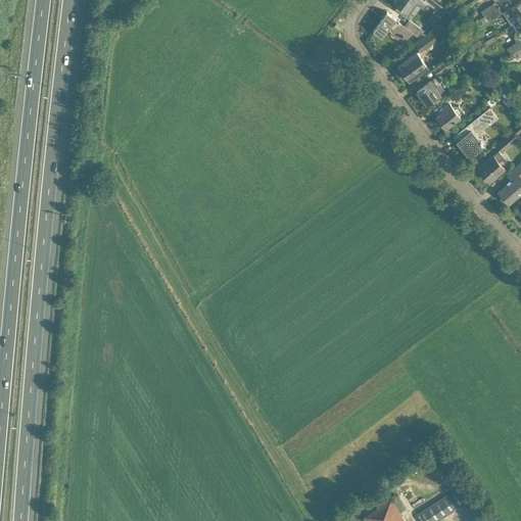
[(419,0),(418,0),(394,0),(392,3),(406,13),(412,5),(414,7),(419,0)]
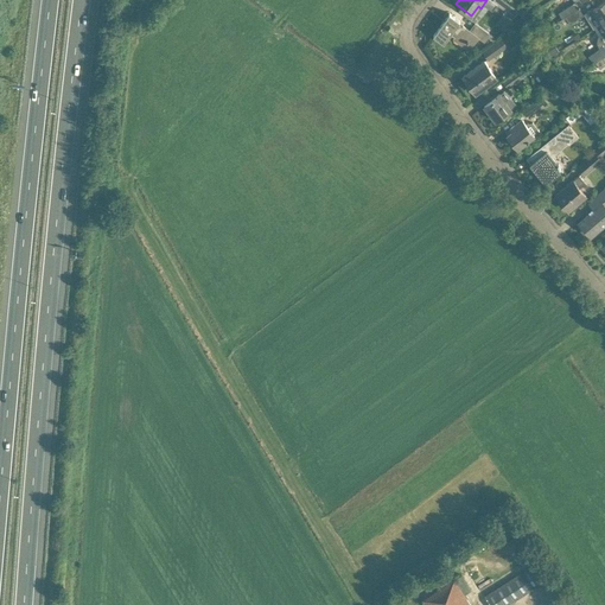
[(492,0),(490,4),(504,13),(502,17),(510,23),(517,13),(509,7),(498,0),(492,0)]
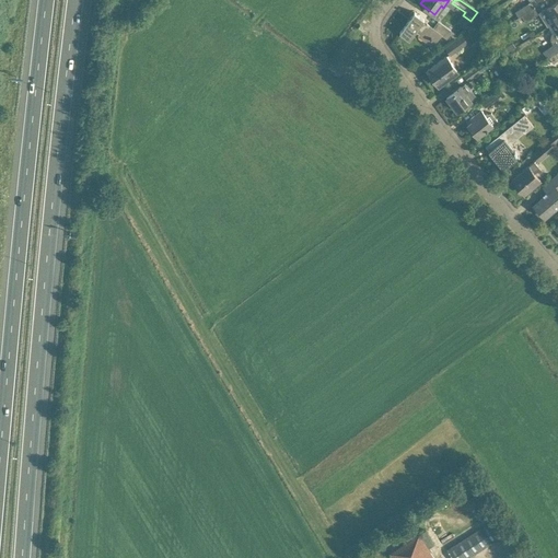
[(557,0),(537,14),(543,22),(547,28),(554,24),(557,20),(557,0)]
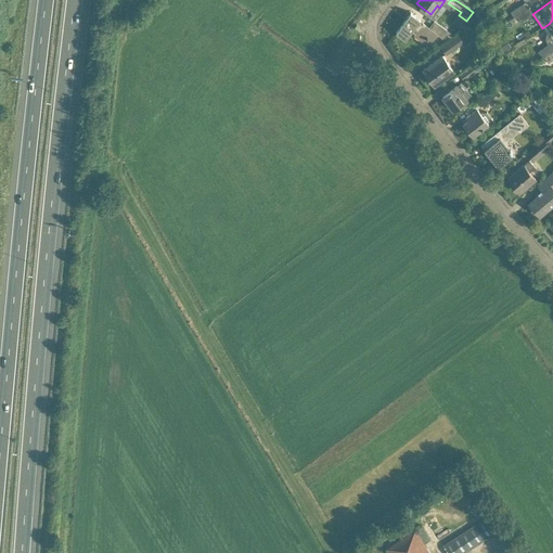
[(526,11),(522,5),(509,14),(513,20),(515,17),(526,11)]
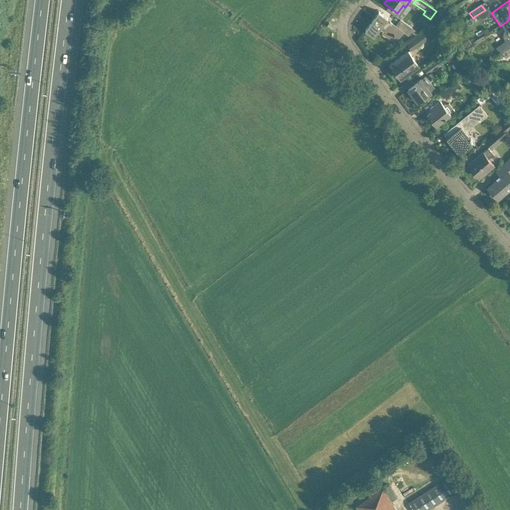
[(491,15),(487,9),(485,10),(475,16),(479,22),(491,15)]
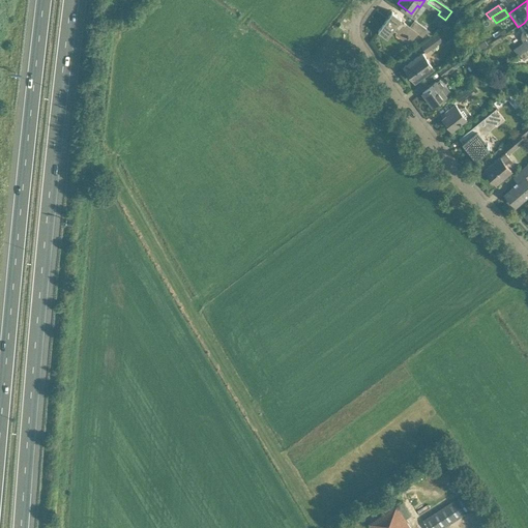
[(400,21),(390,13),(376,32),(385,39),(391,31),(408,44),(414,34),(402,25),(399,23),(400,21)]
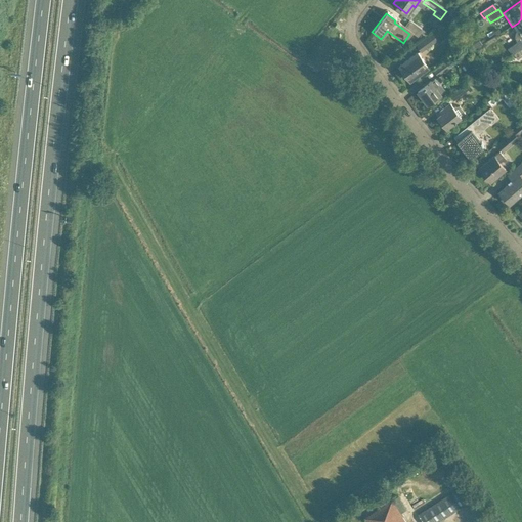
[(512,27),(511,27),(516,33),(514,34),(514,39),(515,42),(520,39),(521,37),(521,18),(518,23),(512,27)]
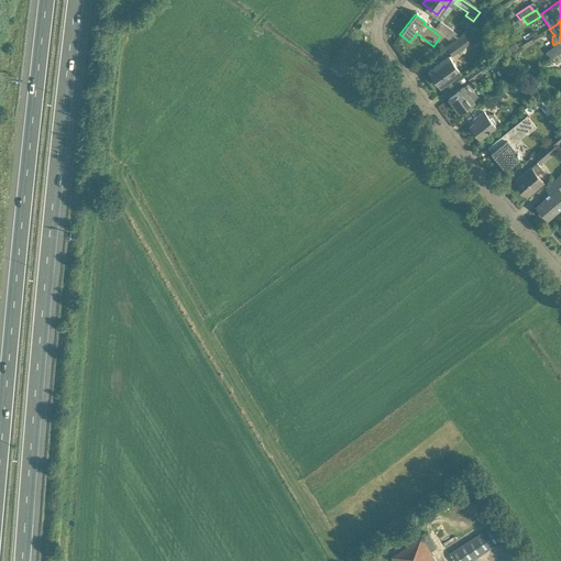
[(452,34),(440,25),(437,30),(449,40),(452,34)]
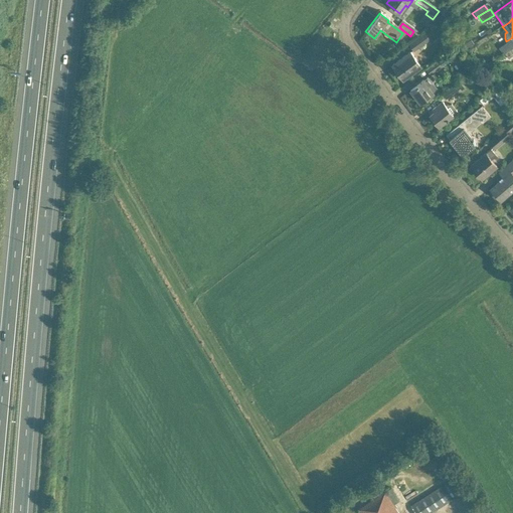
[(411,35),(414,40),(431,29),(428,25),(411,35)]
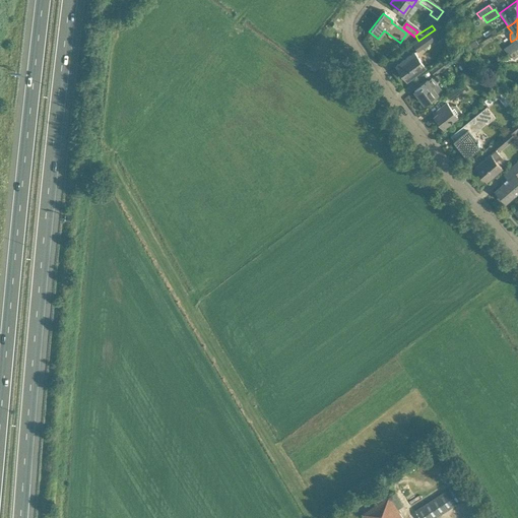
[(428,36),(412,47),(416,52),(432,42),(428,36)]
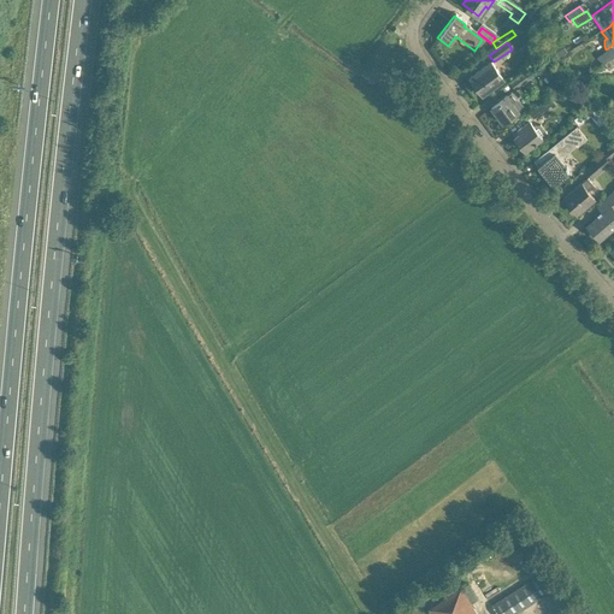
[(559,43),(549,51),(556,60),(566,54),(559,43)]
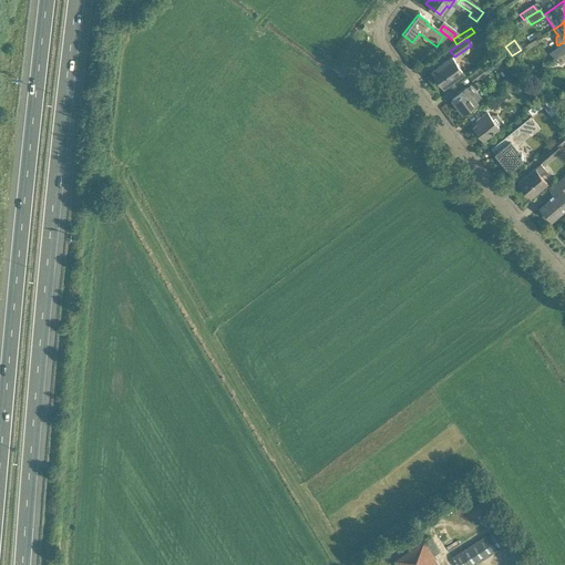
[(554,60),(564,51),(564,49),(562,44),(550,53),(554,60)]
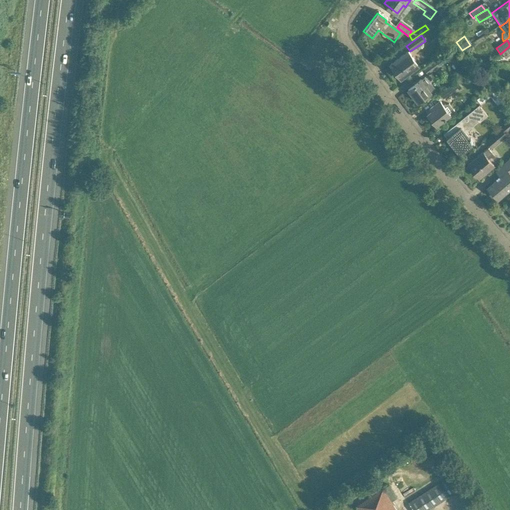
[(509,54),(509,46),(500,54),(504,59),(509,54)]
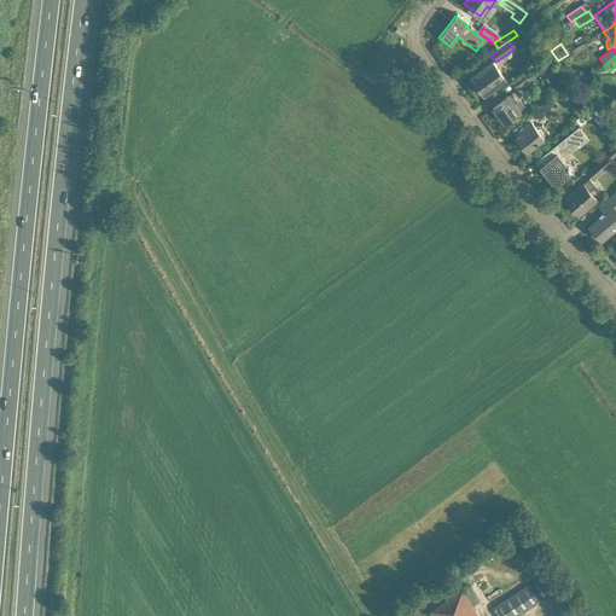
[(490,64),(469,80),(482,97),(504,81),(490,64)]
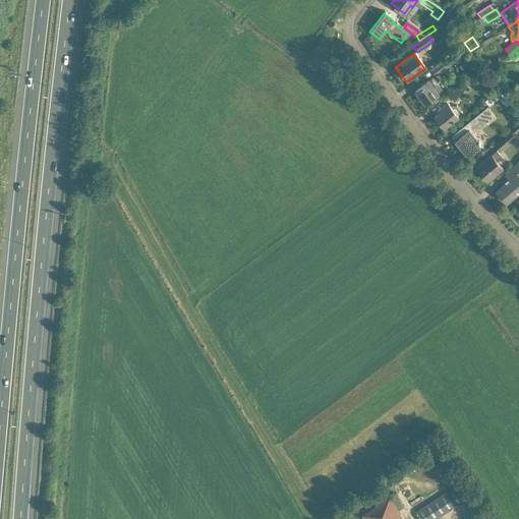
[(445,60),(429,72),(434,77),(449,66),(445,60)]
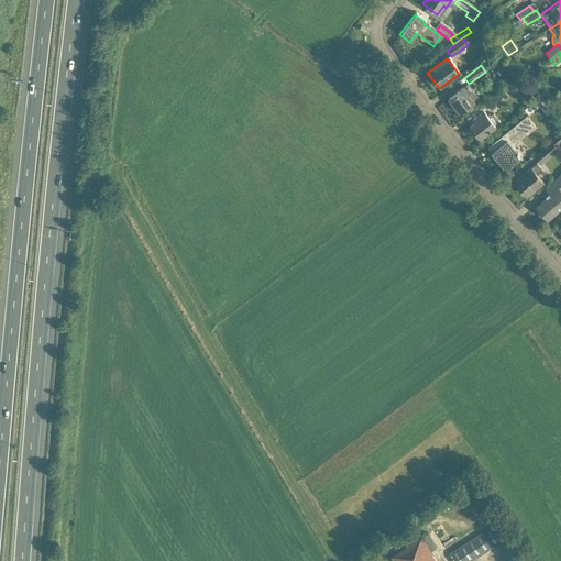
[(465,86),(447,100),(458,114),(476,100),(471,92),(465,86)]
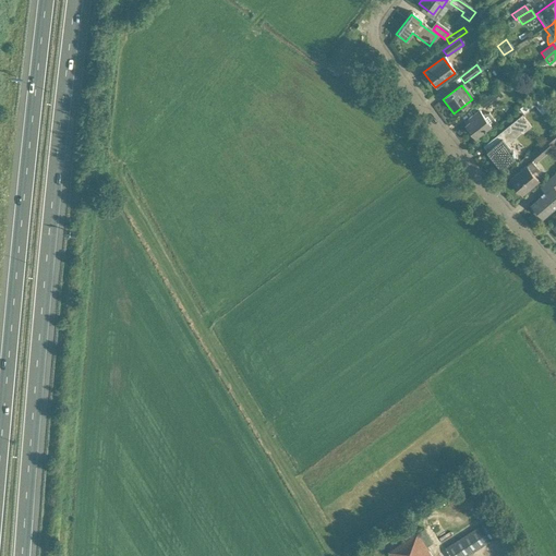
[(482,109),(494,99),(496,101),(503,97),(500,93),(497,88),(491,94),(478,104),(482,109)]
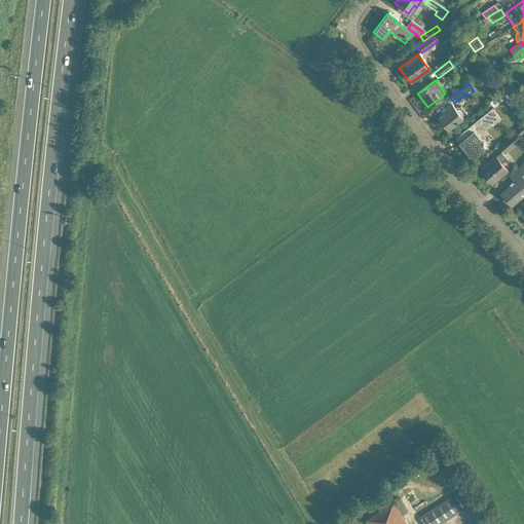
[(498,97),(502,101),(510,110),(515,106),(503,91),(498,97)]
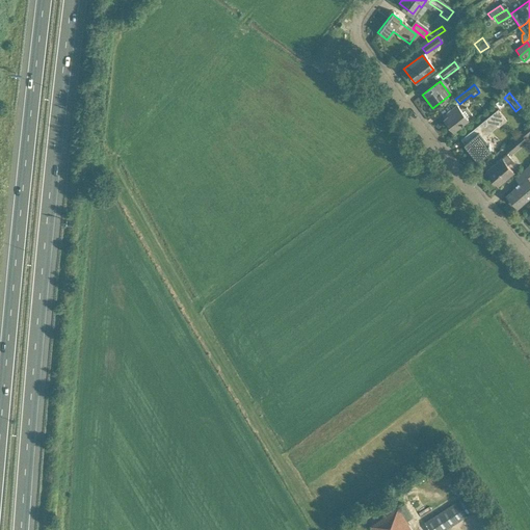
[(466,110),(459,111),(455,106),(446,114),(447,116),(443,121),(451,132),(471,116),(466,110)]
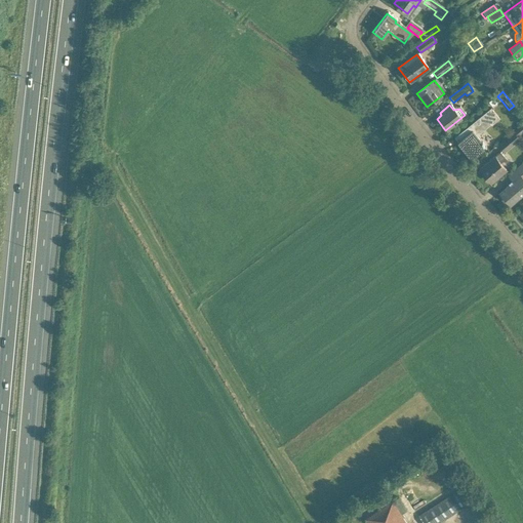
[(489,110),(453,139),(456,144),(455,145),(456,145),(457,145),(470,160),(469,160),(470,161),(484,149),(484,148),(483,149),(482,147),(483,147),(480,144),(475,137),(489,126),(490,126),(497,120),(489,110)]
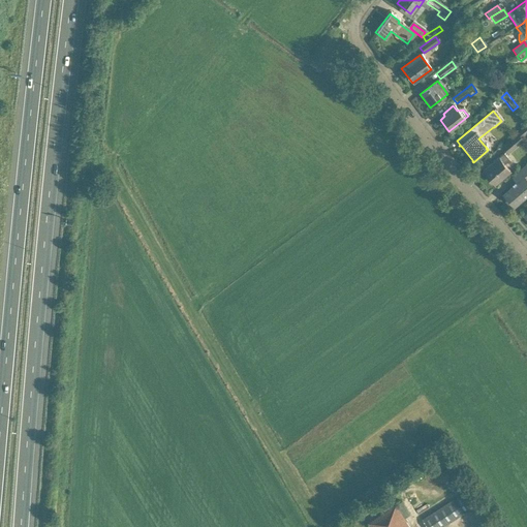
[(526,129),(525,127),(501,147),(507,154),(521,142),(519,140),(526,131),(526,129)]
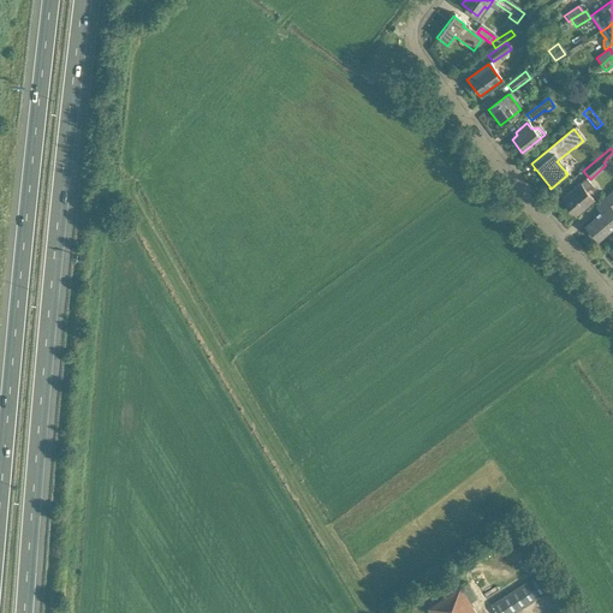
[(578,184),(560,200),(573,215),(591,201),(584,192),(590,188),(584,180),(578,185),(578,184)]
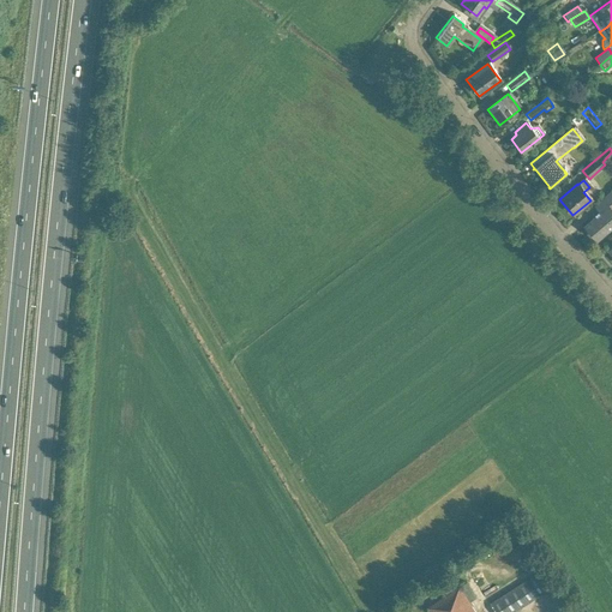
[(593,208),(598,213),(593,216),(594,217),(583,227),(595,241),(611,226),(611,213),(610,210),(611,208),(611,193),(611,192),(593,208)]
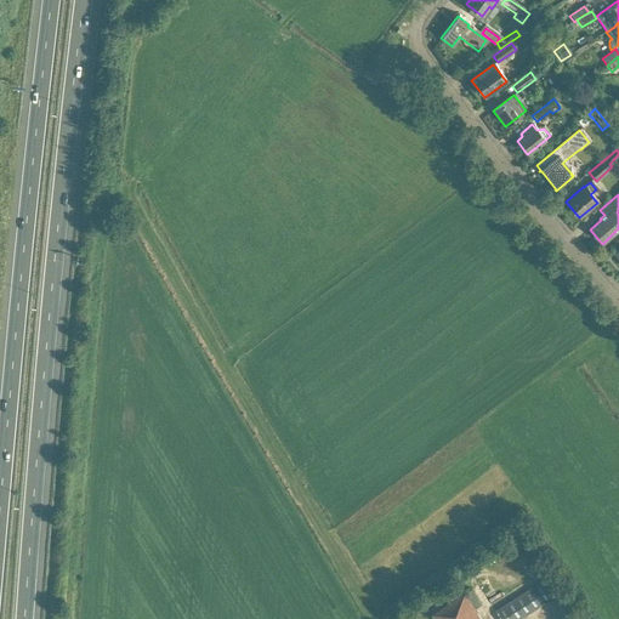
[(467,580),(477,595),(482,591),(473,577),(467,580)]
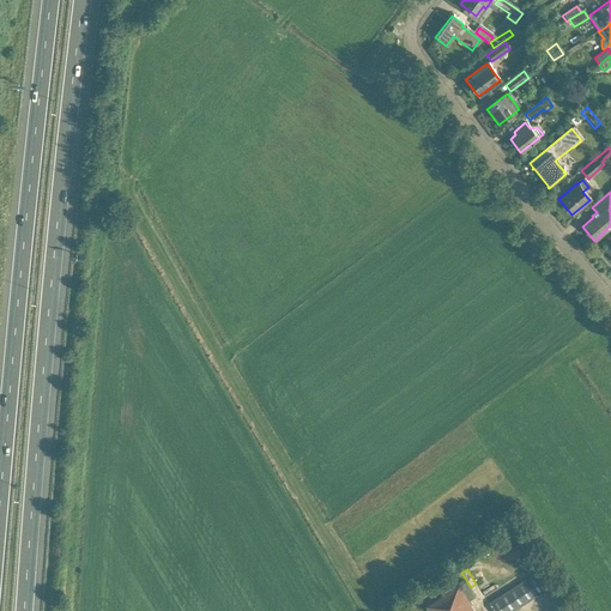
[(488,604),(487,605),(490,610),(513,610),(552,586),(542,569),(498,598),(488,604)]
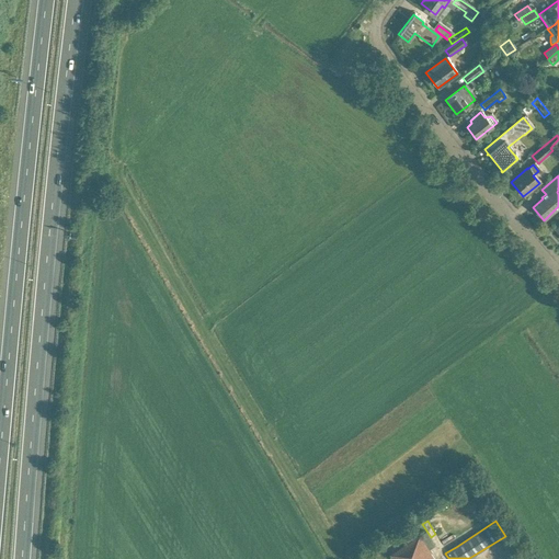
[(431,558),(418,537),(388,557),(389,558),(431,558)]
